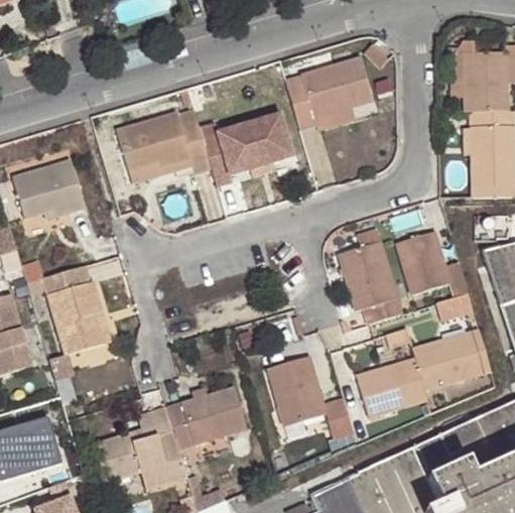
[(118,0),(123,18),(176,3),(175,0),(118,0)]
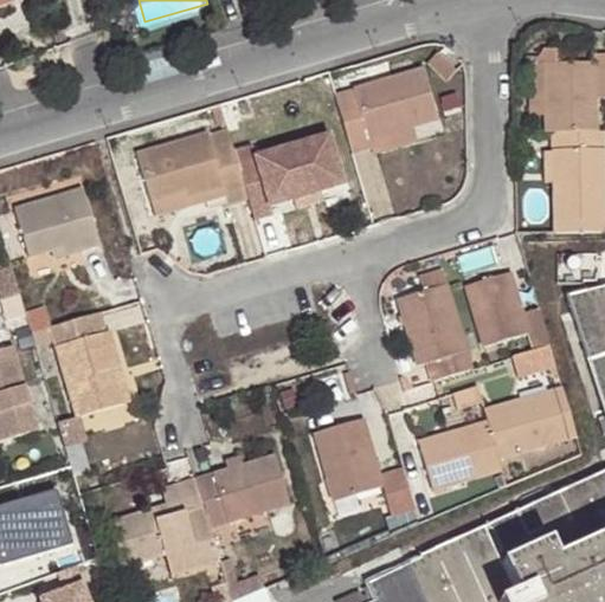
[(549,128),(597,129),(594,89),(604,88),(604,49),(593,50),(594,57),(542,60),(546,129),(549,128)]
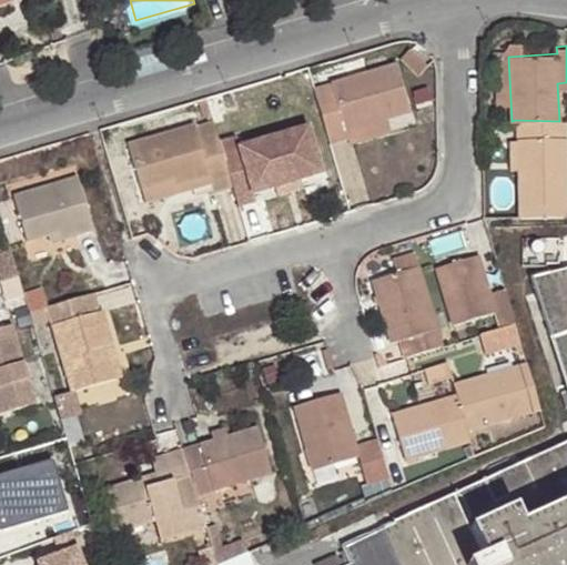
[(419,74),(427,64),(409,49),(402,59),(419,74)]
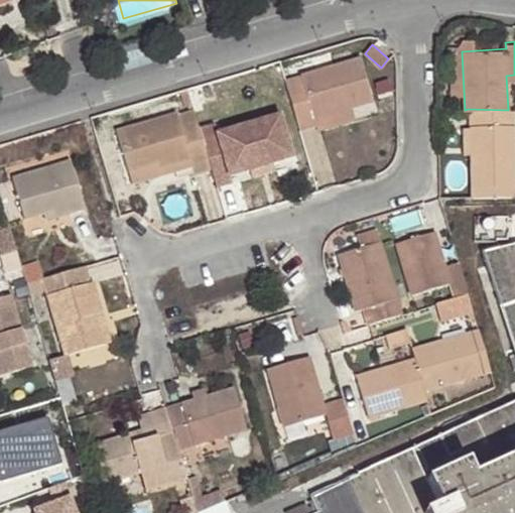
[(357,55),(284,78),(298,128),(313,124),(311,116),(350,105),(370,99),(357,55)]
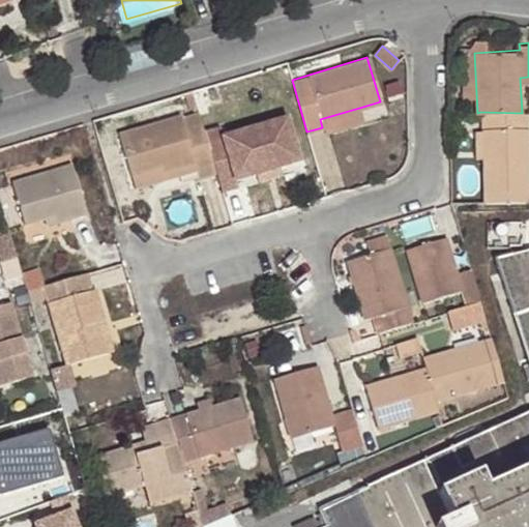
[(528,77),(520,78),(522,113),(528,112),(528,77)]
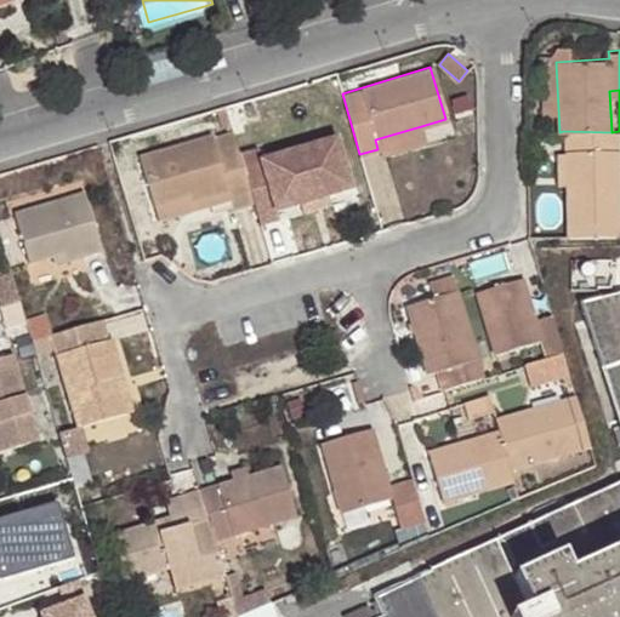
[(425,141),(421,126),(375,140),(377,149),(379,156),(425,141)]
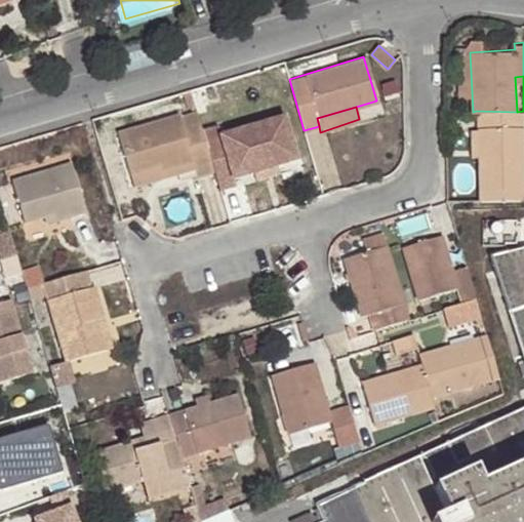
[(517,112),(476,111),(477,127),(485,126),(486,154),(478,155),(479,188),(523,186),(523,111),(517,112)]
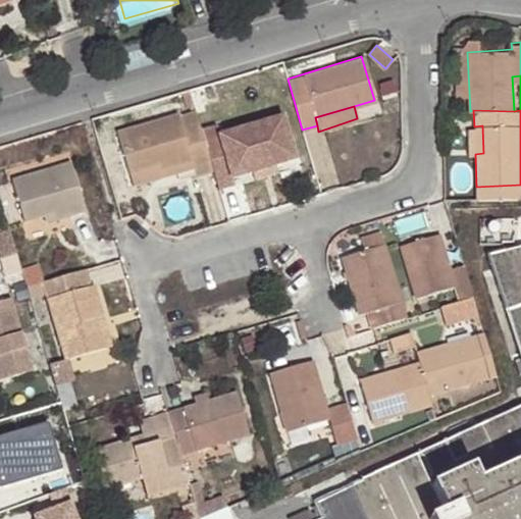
[(202,134),(196,111),(176,117),(175,115),(115,134),(128,175),(156,166),(158,172),(190,162),(193,170),(196,177),(214,171),(202,134)]
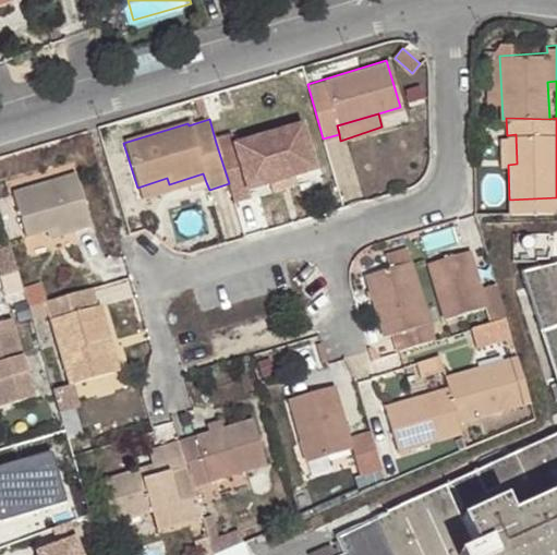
[(229,183),(234,203),(250,197),(247,189),(314,169),(300,124),(235,145),(231,137),(216,143),(229,183)]
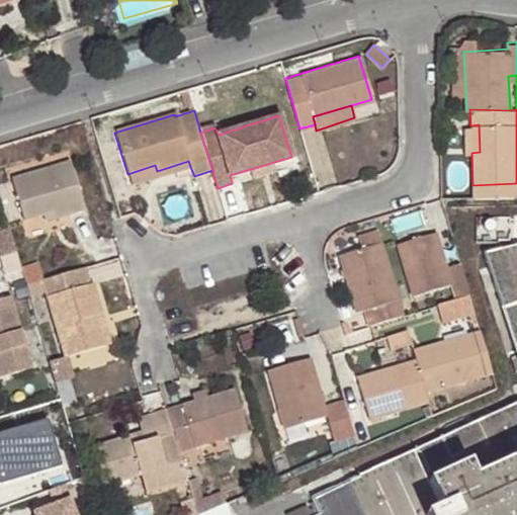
[(479,124),(470,125),(471,153),(480,152),(479,124)]
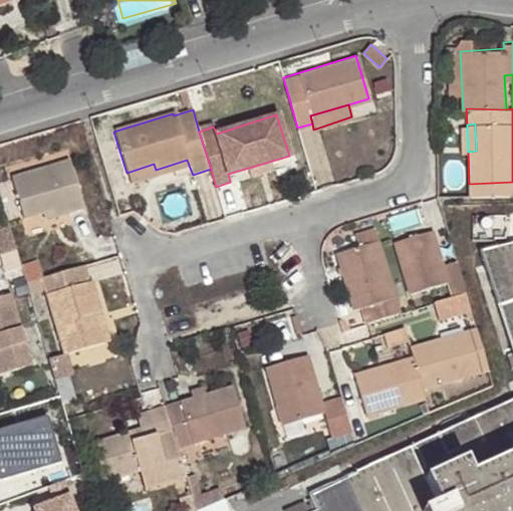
[(22,214),(44,208),(53,205),(54,215),(83,207),(69,159),(12,177),(22,214)]
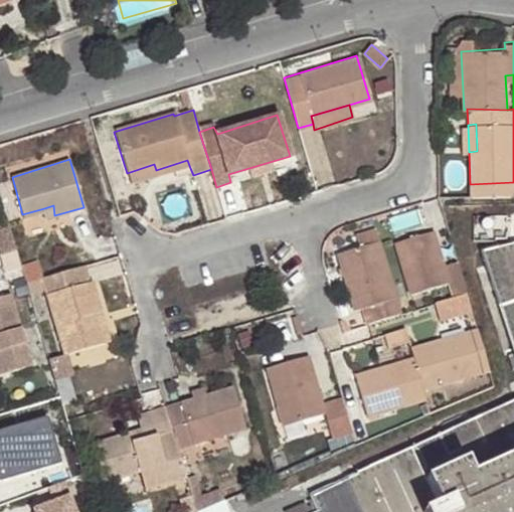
[(154,164),(127,173),(131,185),(190,168),(187,160),(156,170),(154,164)]
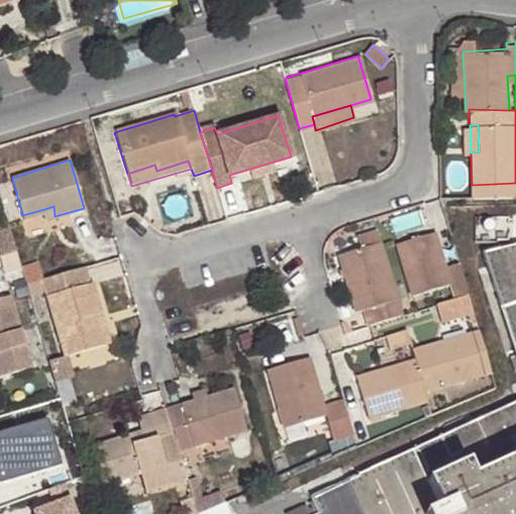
[(472,185),(472,193),(515,192),(515,183),(472,185)]
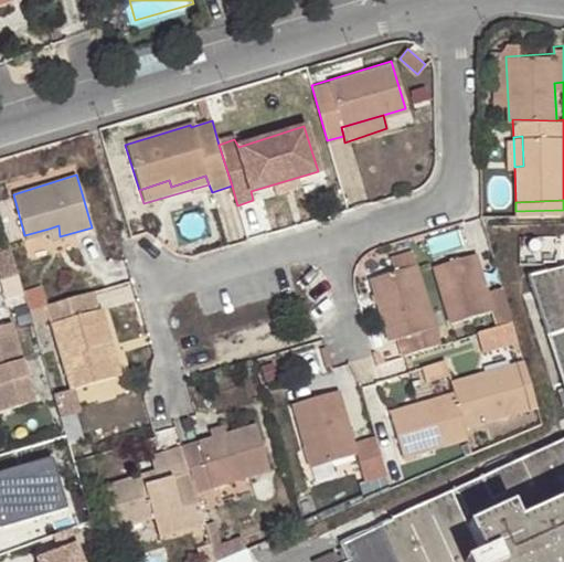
[(59,225),(49,229),(51,239),(60,236),(59,225)]
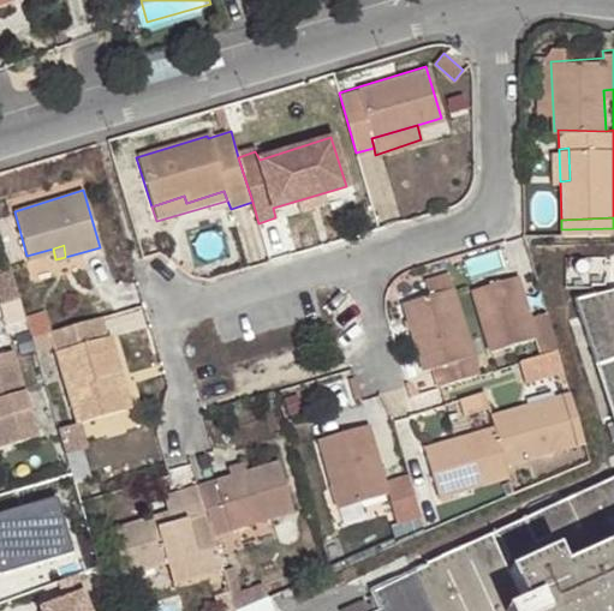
[(558,349),(547,311),(531,315),(520,275),(470,291),(489,352),(536,337),(542,354),(558,349)]
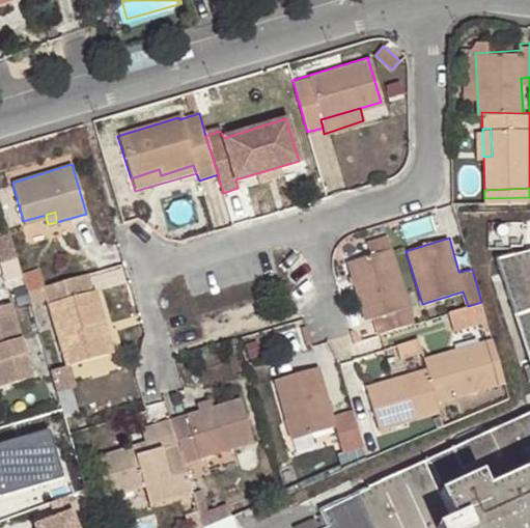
[(529,527),(529,246),(493,257),(529,363),(529,412),(321,504),(322,508),(328,520),(309,527),(529,527)]
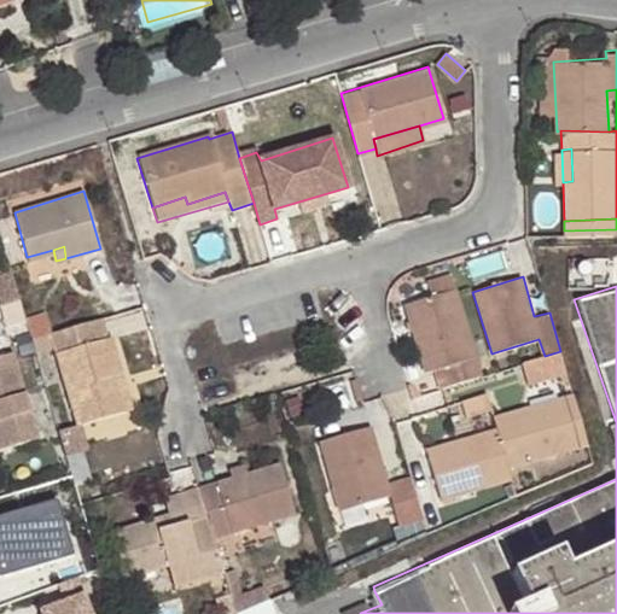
[(431,367),(437,387),(441,386),(481,374),(454,288),(403,304),(423,369),(431,367)]
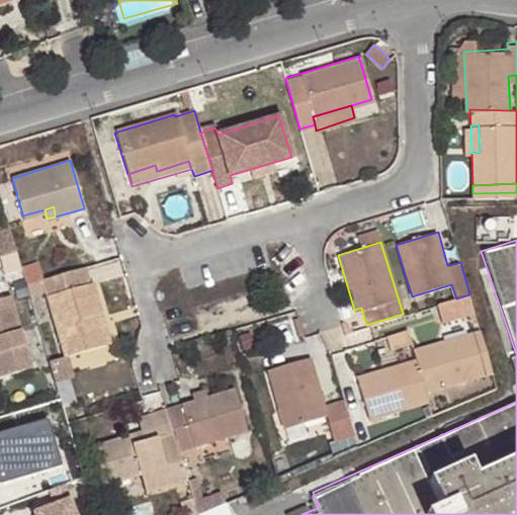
[(38,265),(22,270),(26,284),(44,279),(38,265)]
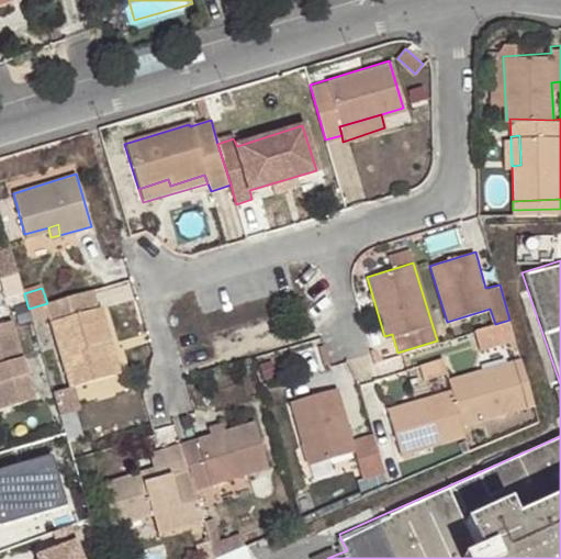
[(97,308),(91,290),(47,303),(49,312),(51,316),(71,387),(115,375),(105,344),(114,341),(103,305),(97,308)]
